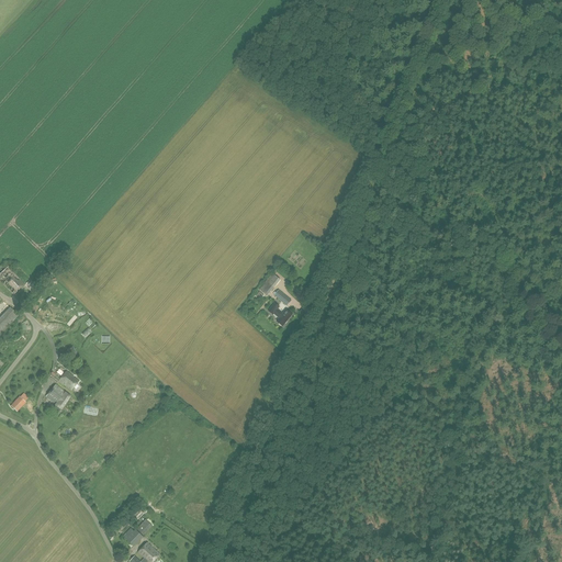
[(296,262),(307,273),(311,269),(301,258),(296,262)]
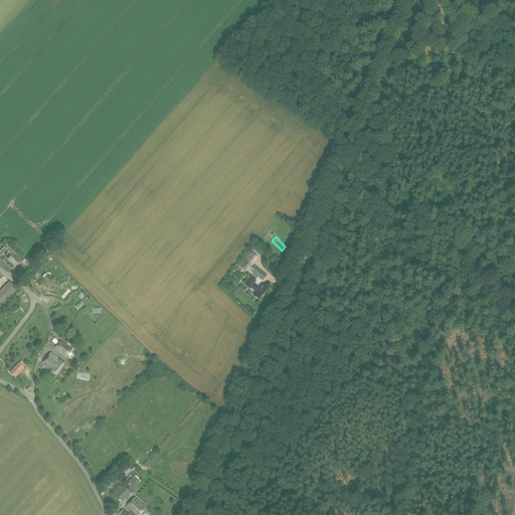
[(0,258),(12,271),(23,261),(8,243),(0,250),(0,258)]
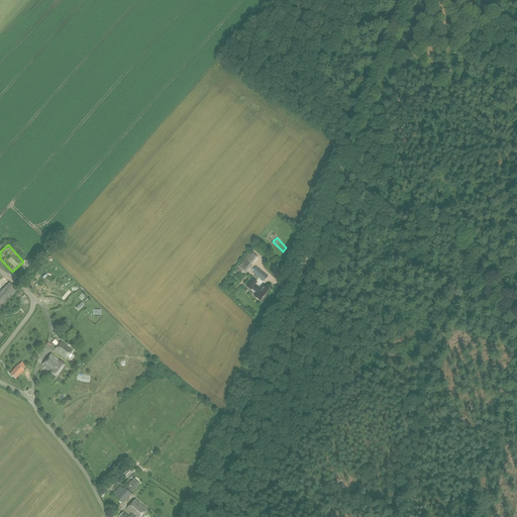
[(259,257),(250,251),(238,267),(246,273),(259,257)]
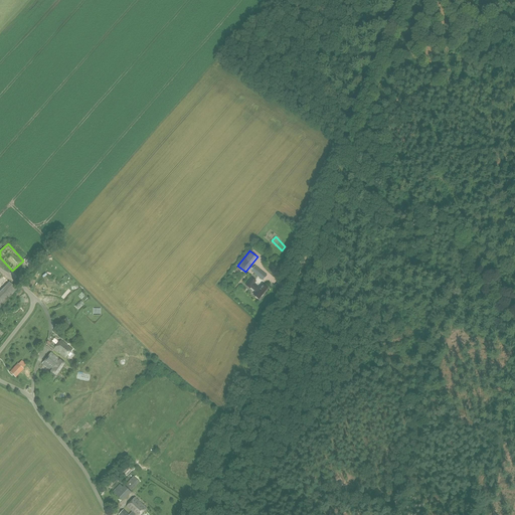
[(264,281),(268,276),(255,267),(251,271),(264,281)]
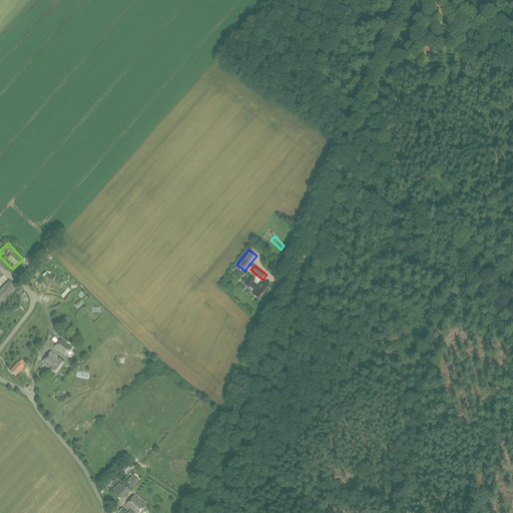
[(254,295),(259,299),(268,288),(262,283),(259,287),(253,283),(255,281),(251,278),(245,285),(247,287),(248,286),(255,291),(254,292),(257,293),(254,295)]
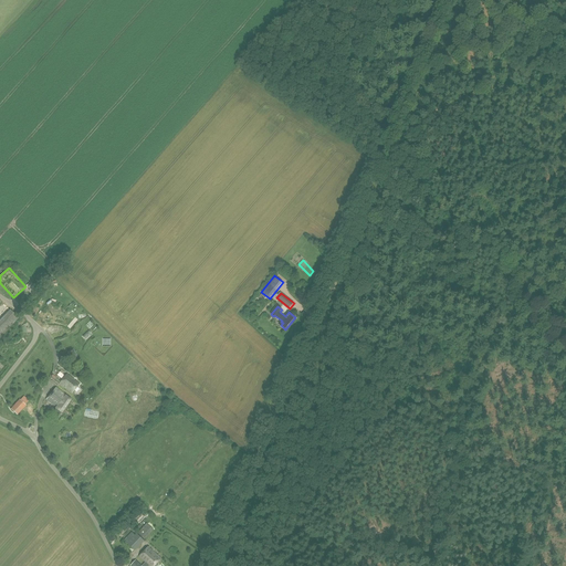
[(0,338),(19,318),(10,311),(0,321),(0,338)]
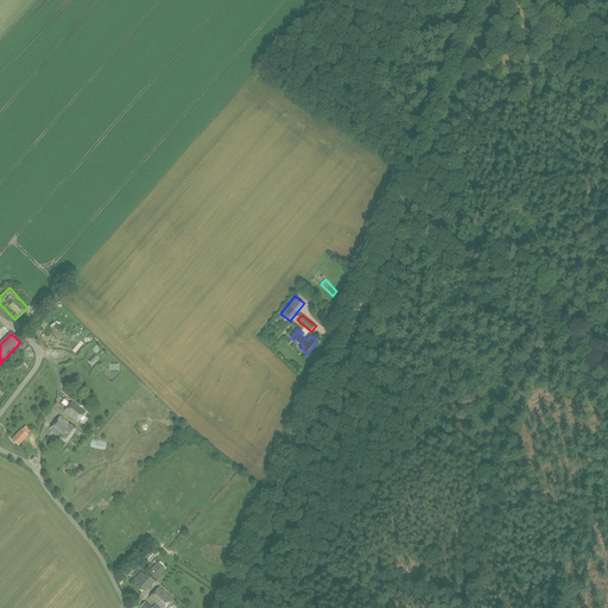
[(73,371),(68,365),(63,368),(69,375),(73,371)]
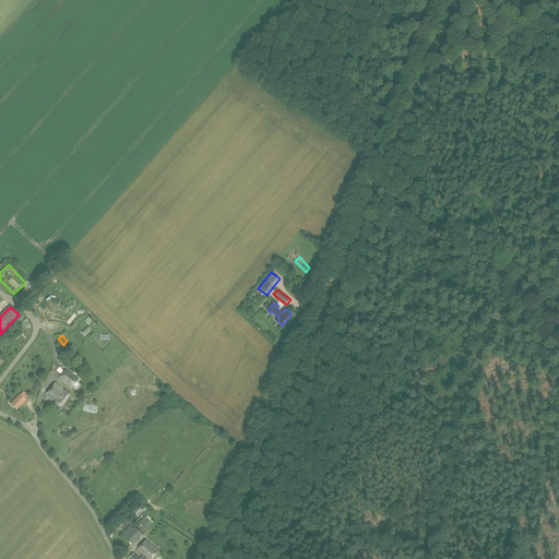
[(67,369),(59,379),(71,389),(79,380),(67,369)]
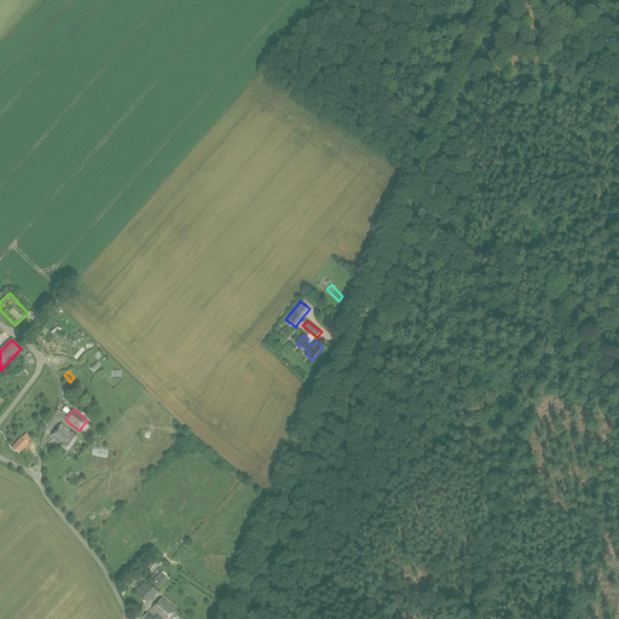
[(79,438),(62,424),(51,438),(62,445),(61,446),(59,449),(65,453),(68,451),(79,438)]
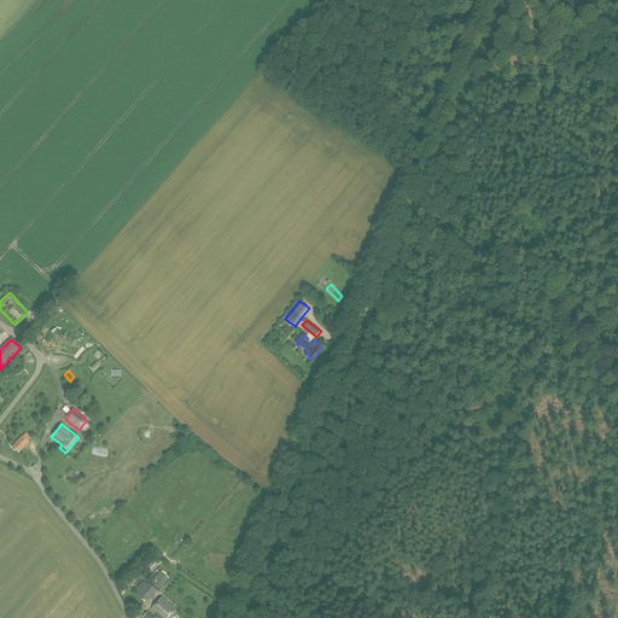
[(28,443),(22,437),(13,447),(19,453),(28,443)]
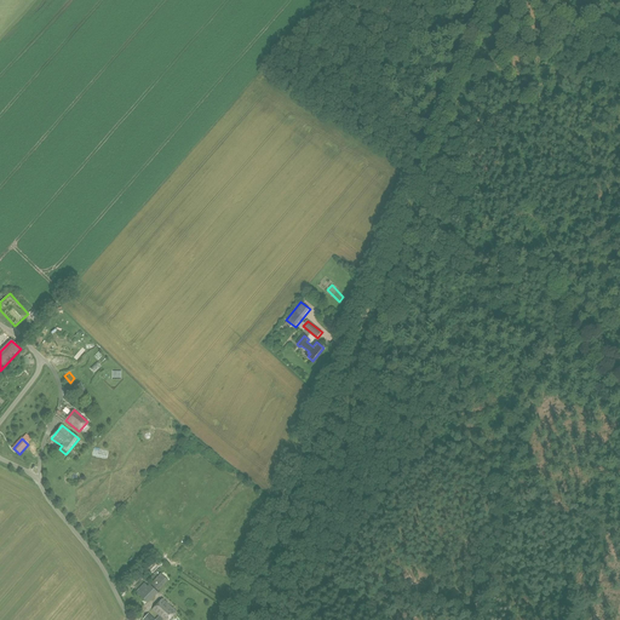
[(167,580),(158,590),(164,596),(173,585),(167,580)]
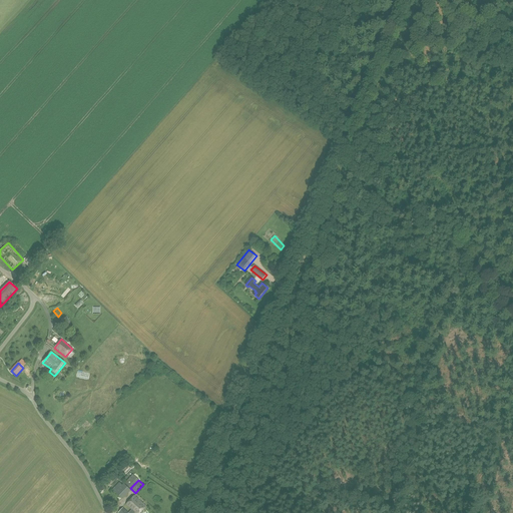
[(117,492),(120,497),(130,490),(126,485),(117,492)]
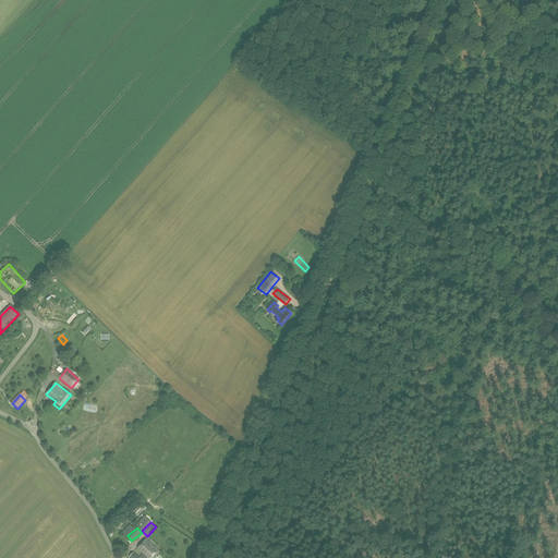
[(143,532),(132,541),(135,546),(147,537),(143,532)]
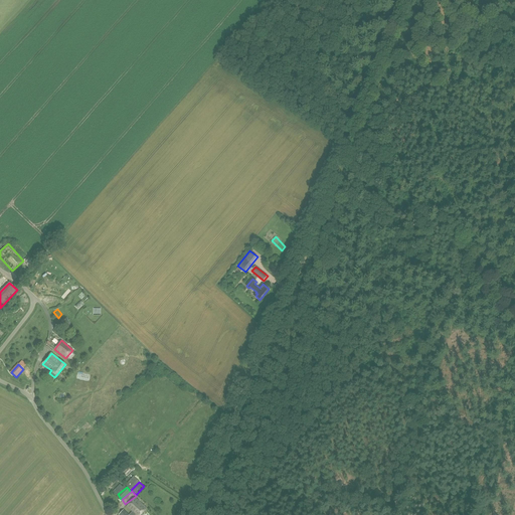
[(120,514),(135,514),(136,514),(140,514),(148,508),(136,497),(127,506),(133,512),(129,514),(128,514),(124,510),(120,514)]
